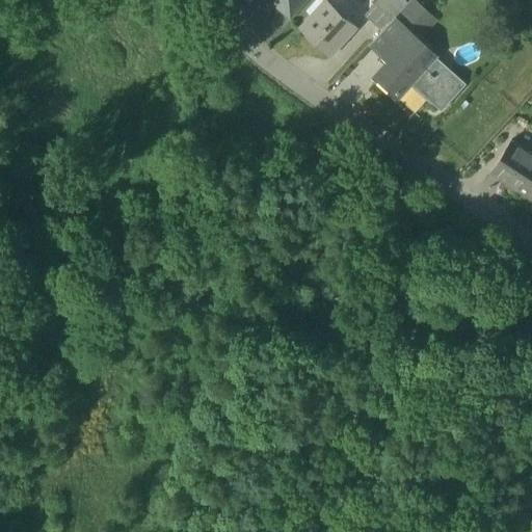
[(268,0),(290,20),(307,0),(268,0)]
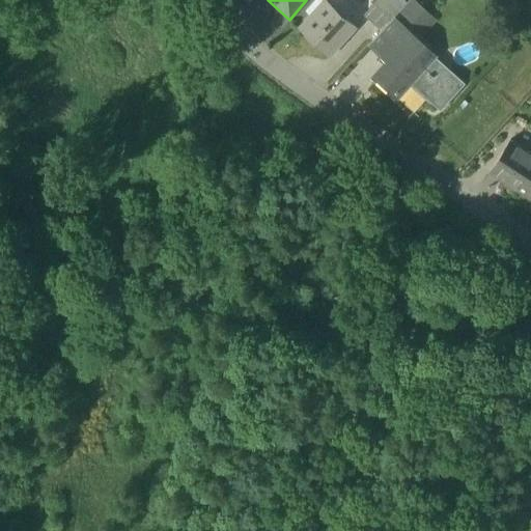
[(356,28),(348,22),(356,12),(341,0),(323,0),(299,27),(330,57),(356,28)]
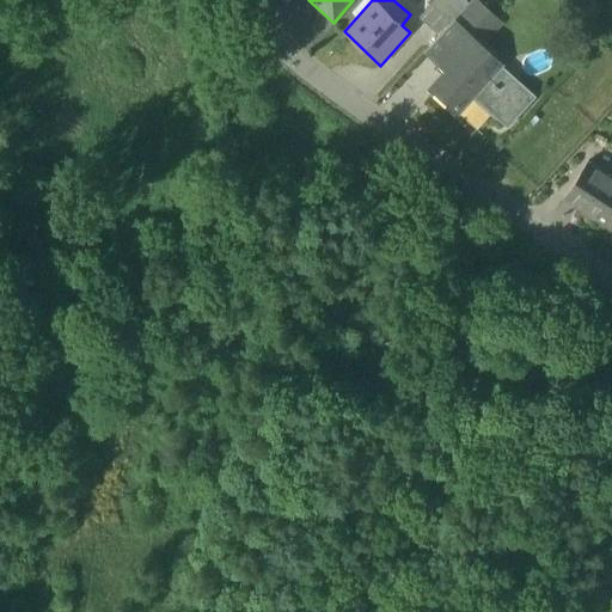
[(436,0),(420,19),(439,37),(469,5),(463,0),(436,0)]
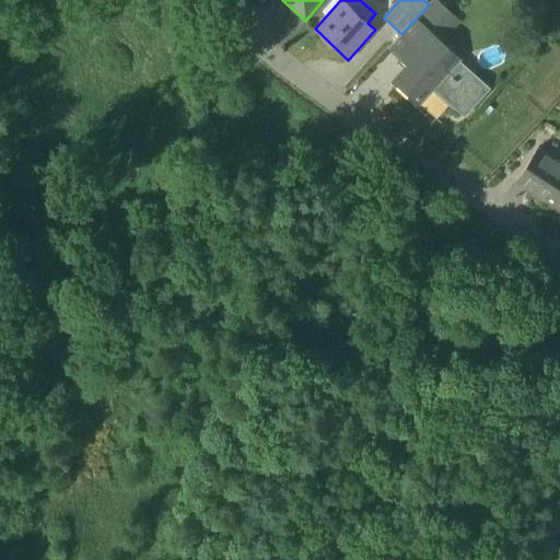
[(433,0),(429,4),(401,34),(391,47),(403,58),(428,31),(439,42),(456,22),(433,0)]
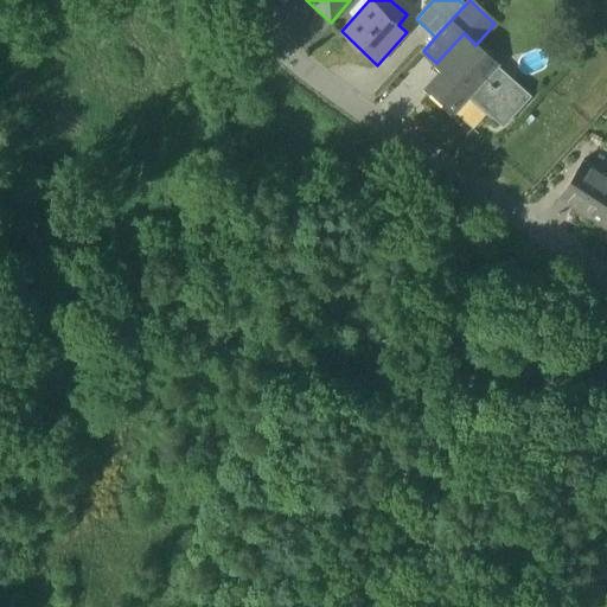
[(432,89),(455,110),(471,94),(489,110),(503,123),(529,95),(515,82),(510,87),(486,65),(491,59),(475,45),(464,33),(436,63),(447,72),(432,89)]
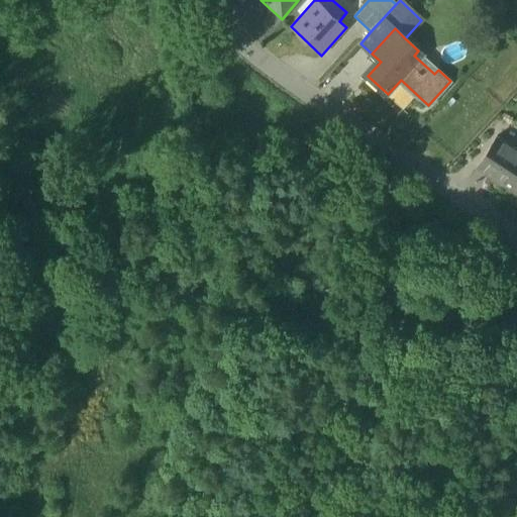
[(438,70),(418,50),(414,56),(434,74),(438,70)]
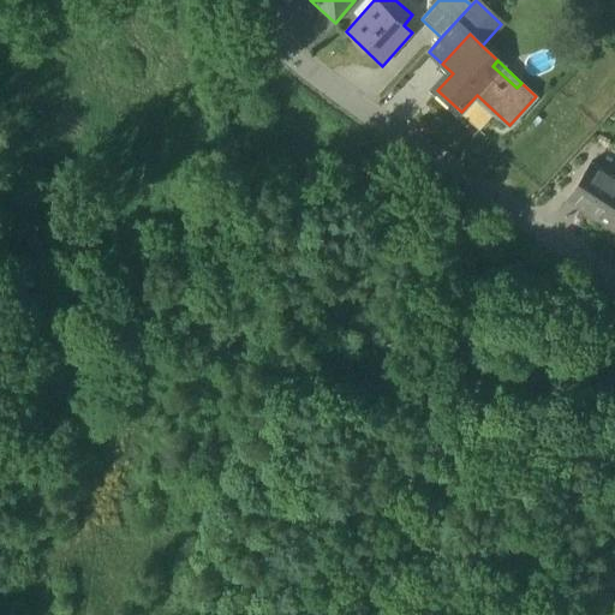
[(453,73),(442,64),(436,70),(442,75),(428,91),(475,133),(479,129),(461,112),(437,90),(453,73)]
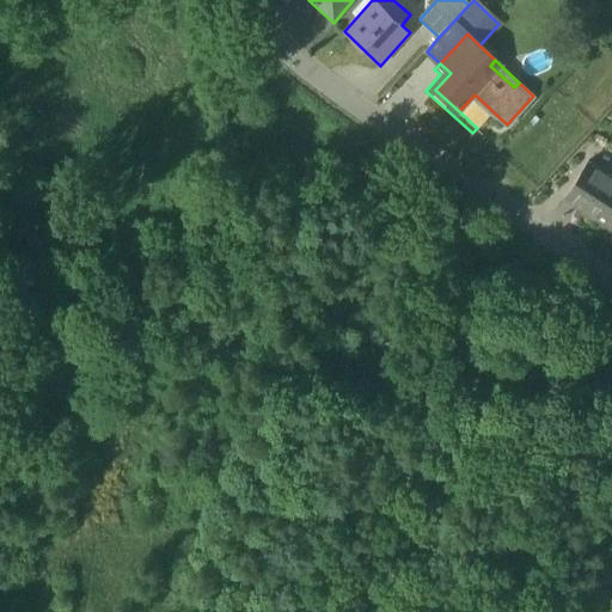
[(477,128),(493,111),(475,95),(459,111),(477,128)]
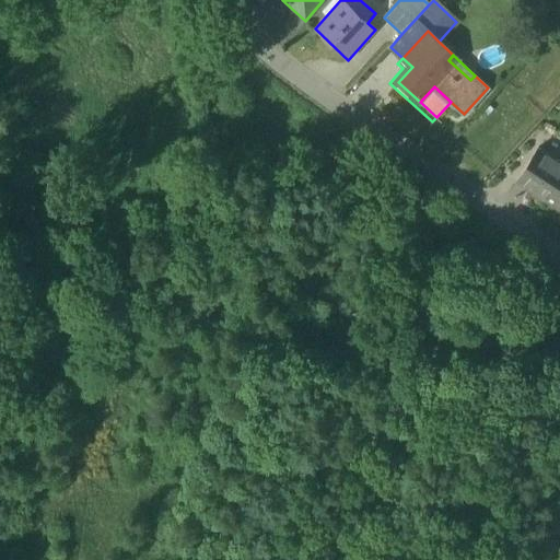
[(543,198),(557,207),(559,202),(559,163),(556,160),(538,148),(516,182),(543,199),(543,198)]
